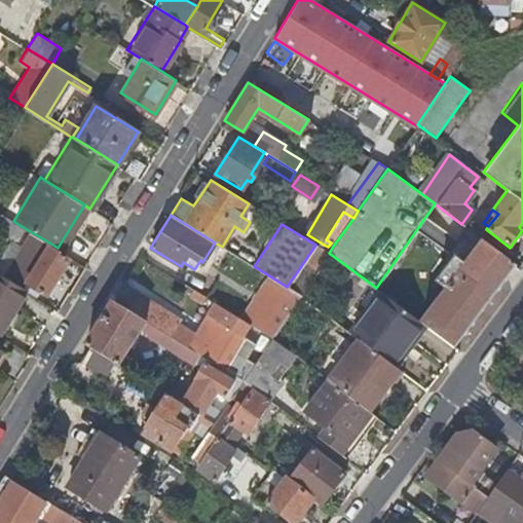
[(10,239),(40,258),(49,243),(20,225),(10,239)]
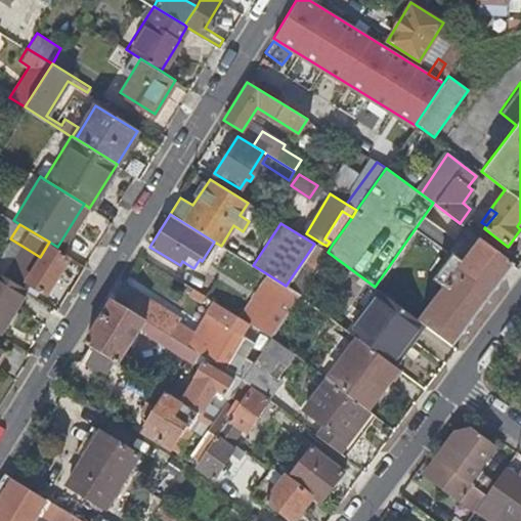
[(49,242),(40,257),(26,280),(47,293),(70,255),(57,247),(49,242)]
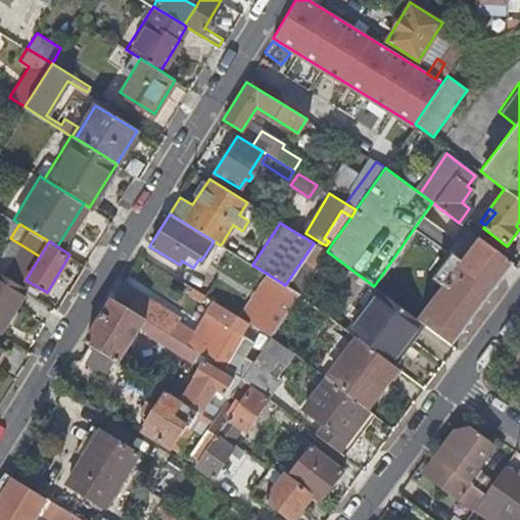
[(322,243),(319,246),(327,251),(332,243),(329,241),(326,245),(322,243)]
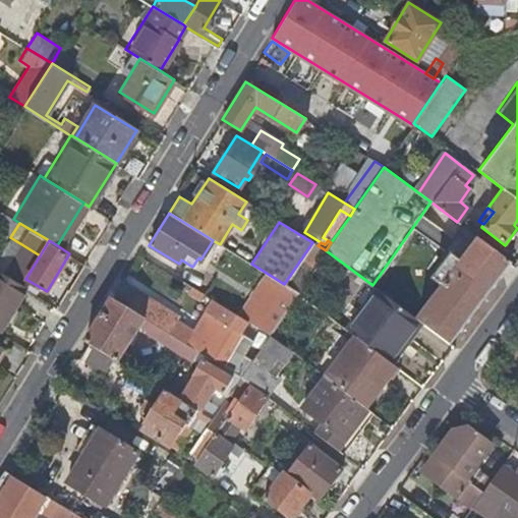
[(453,277),(420,322),(448,341),(508,261),(481,240),(471,252),(463,245),(445,271),(453,277)]
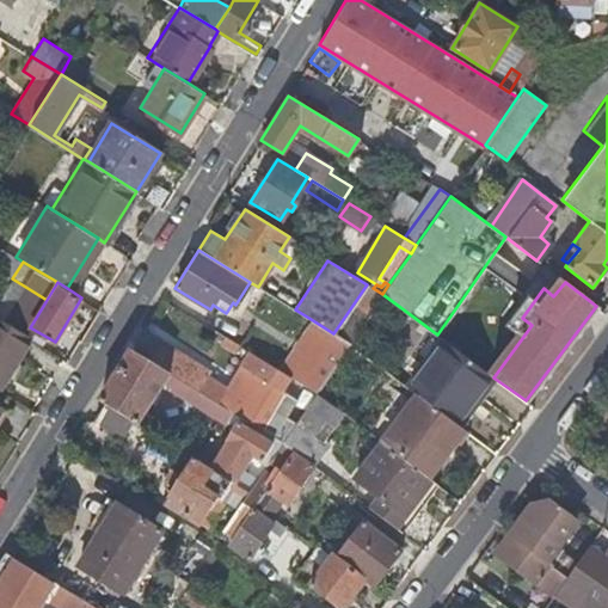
[(0,388),(32,338),(0,318),(0,388)]
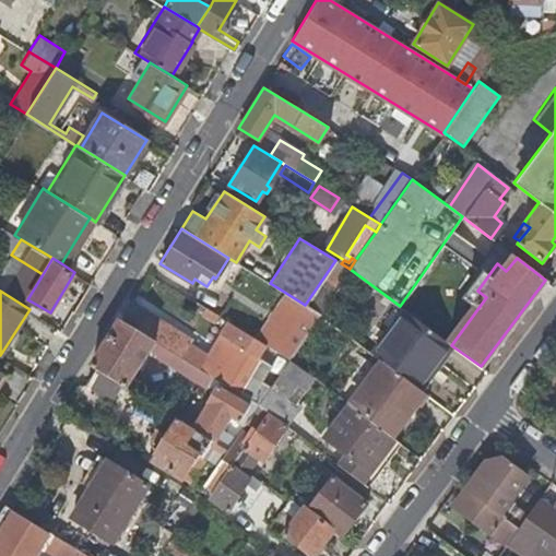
[(284,292),(255,338),(288,358),(319,315),(320,314),(305,305),(284,292)]
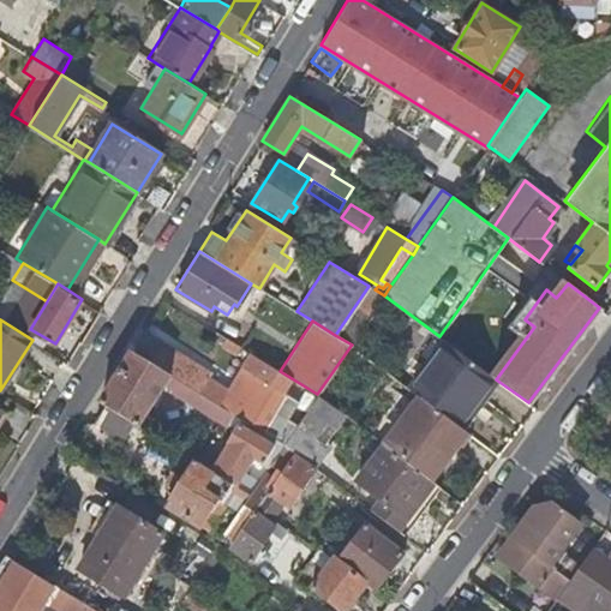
[(457,426),(493,377),(444,341),(408,389),(419,396),(457,426)]
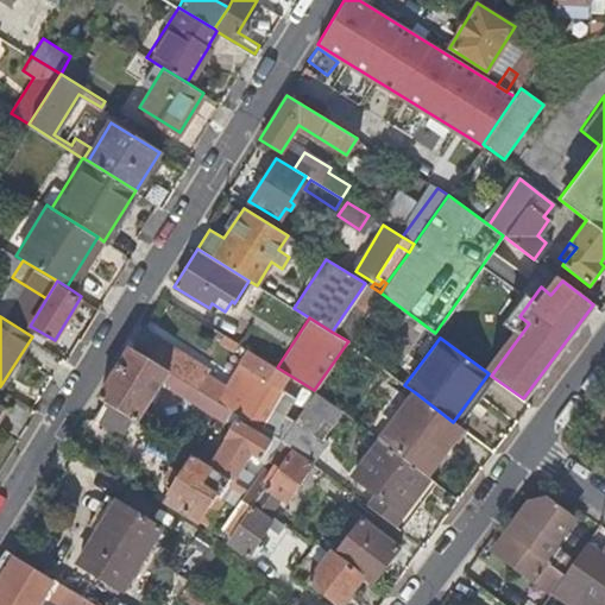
[(158,346),(150,360),(193,386),(202,373),(158,346)]
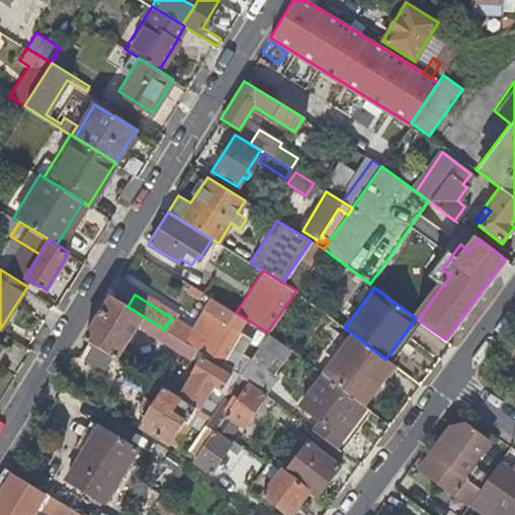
[(190,357),(196,349),(164,329),(127,307),(110,295),(84,338),(88,341),(111,355),(115,358),(137,324),(190,357)]
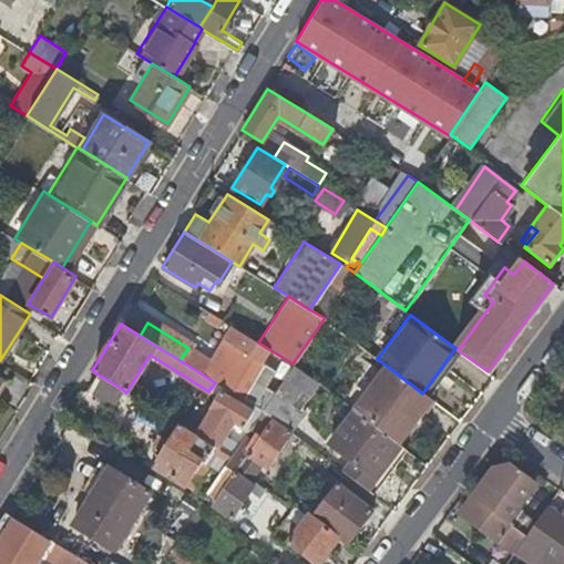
[(217,366),(229,373),(243,351),(231,344),(217,366)]
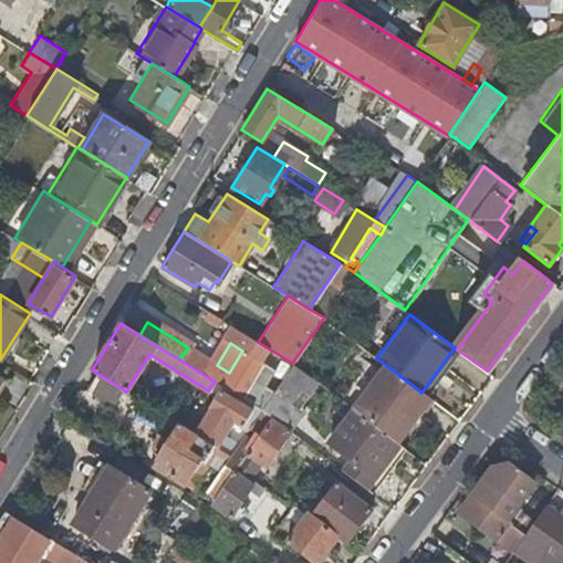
[(229,373),(221,386),(236,395),(254,407),(260,409),(272,392),(262,385),(272,368),(243,351),(242,351),(229,373)]
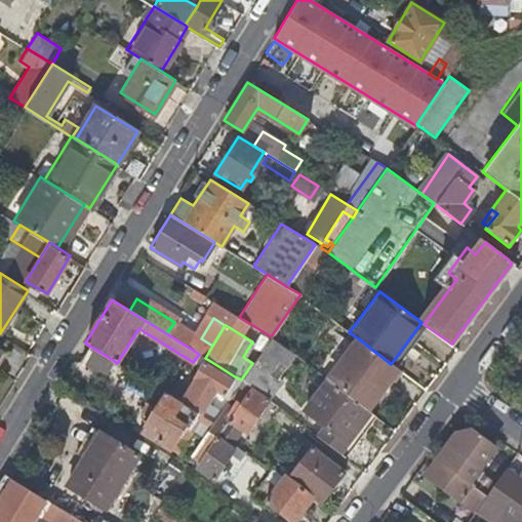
[(275,377),(292,353),(271,336),(252,363),(241,379),(243,382),(267,399),(279,382),(275,377)]
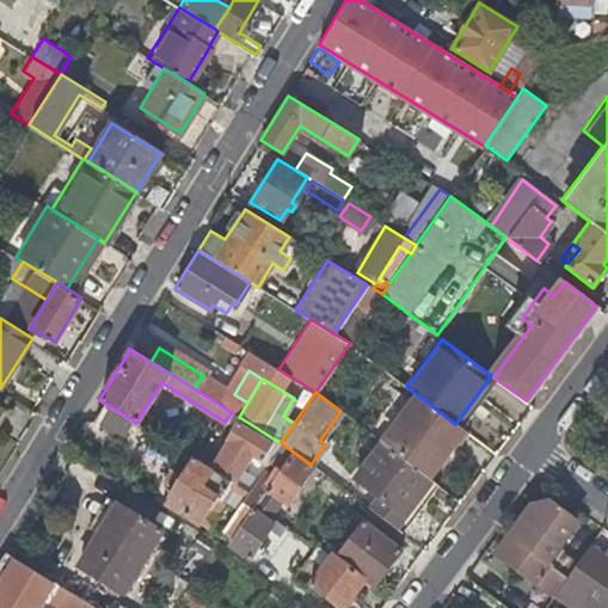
[(417,394),(381,442),(427,477),(462,429),(455,424),(417,394)]
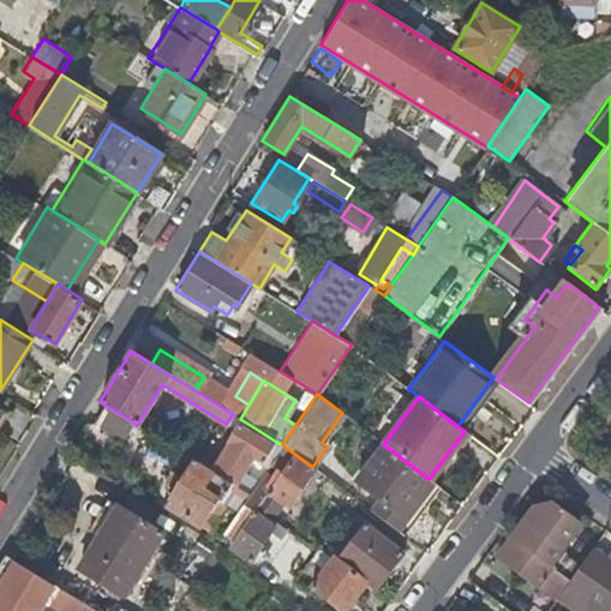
[(120,439),(132,421),(105,405),(94,421),(120,439)]
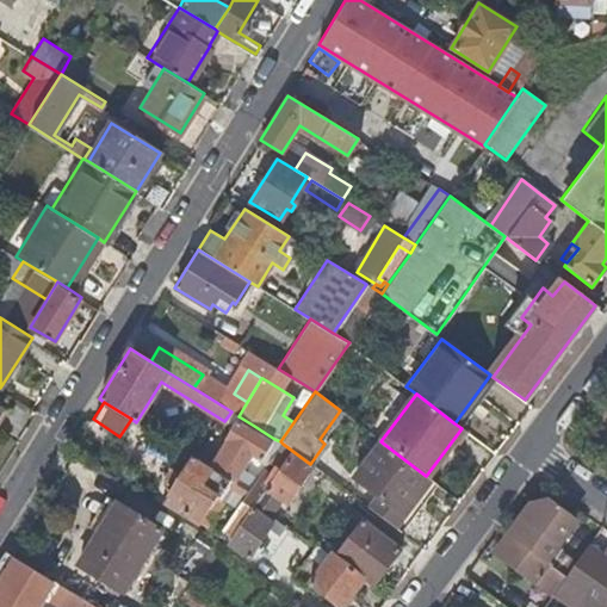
[(271,443),(252,431),(236,421),(224,439),(227,441),(210,468),(227,478),(234,482),(241,470),(251,456),(259,462),(271,443)]
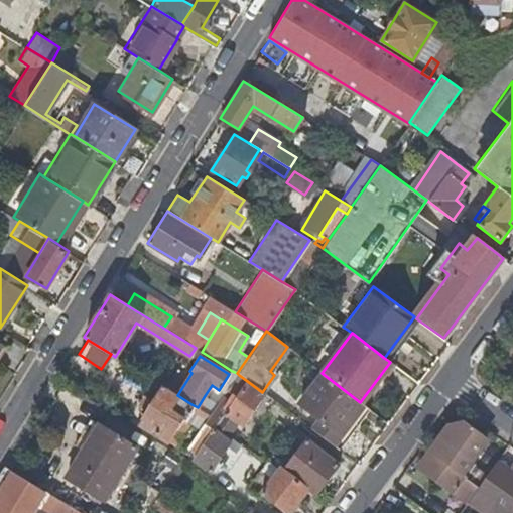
[(354,416),(363,404),(360,402),(322,373),(321,372),(298,402),(318,417),(310,428),(333,444),(341,434),(344,437),(358,418),(354,416)]
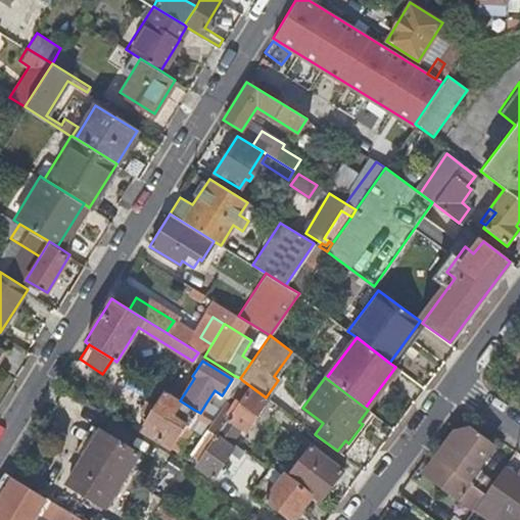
[(244,431),(267,398),(266,397),(242,380),(240,378),(227,398),(218,411),(211,420),(206,428),(189,453),(199,460),(195,465),(213,477),(233,447),(228,444),(231,440),(239,428),(244,431)]
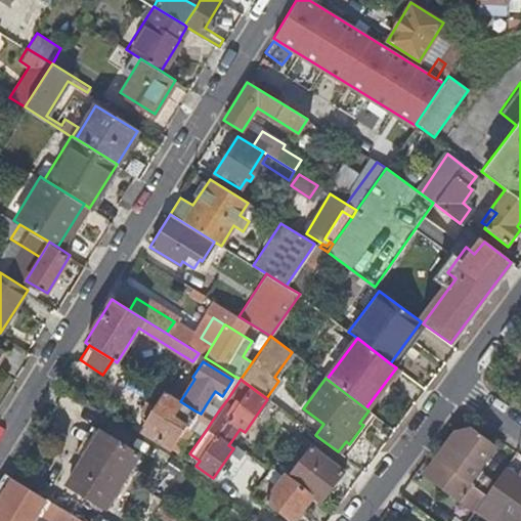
[(227,399),(222,396),(215,391),(207,403),(218,411),(227,399)]
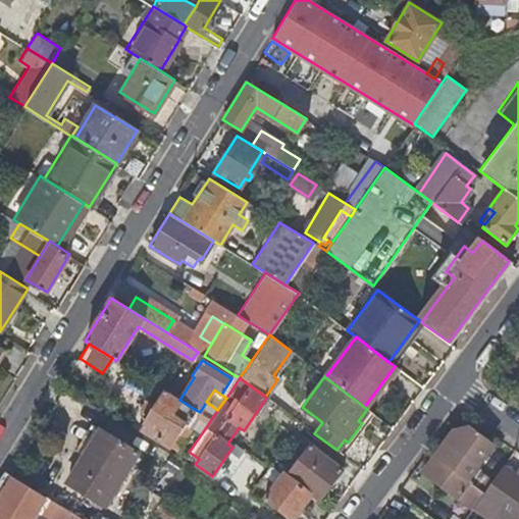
[(170,448),(194,409),(179,400),(164,391),(141,429),(170,448)]
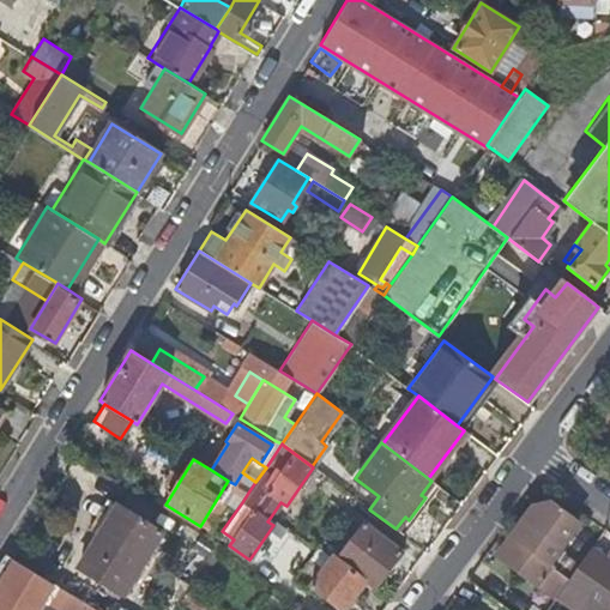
[(255,482),(242,472),(235,484),(248,493),(255,482)]
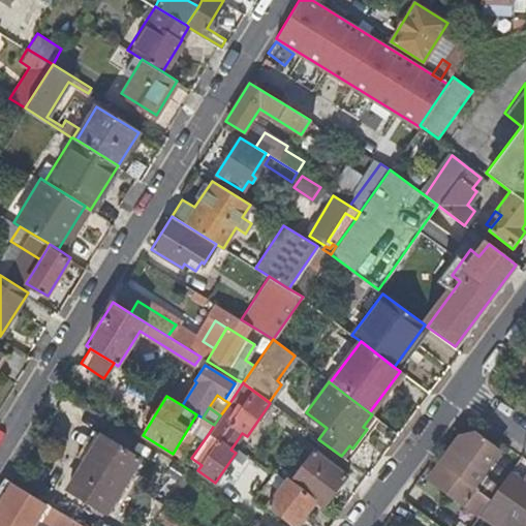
[(363,427),(367,429),(376,418),(372,414),(363,427)]
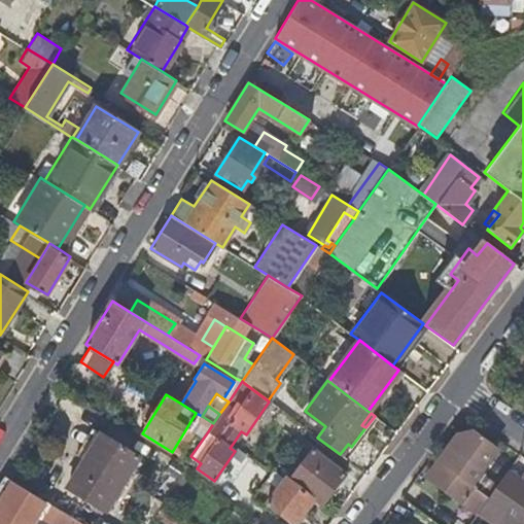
[(137,456),(98,431),(65,486),(103,511),(137,456)]
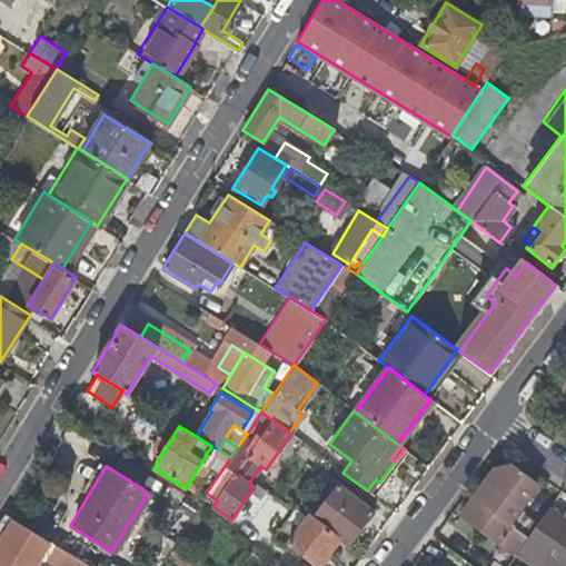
[(507,520),(535,484),(512,466),(494,468),(459,514),(513,554),(515,550),(526,535),(507,520)]
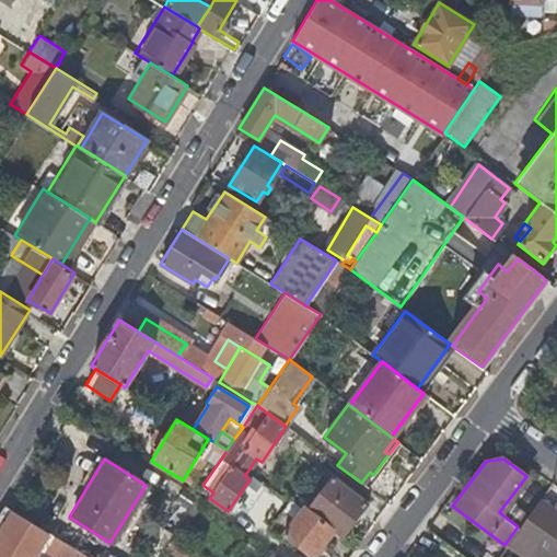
[(366,486),(373,475),(370,472),(361,483),(366,486)]
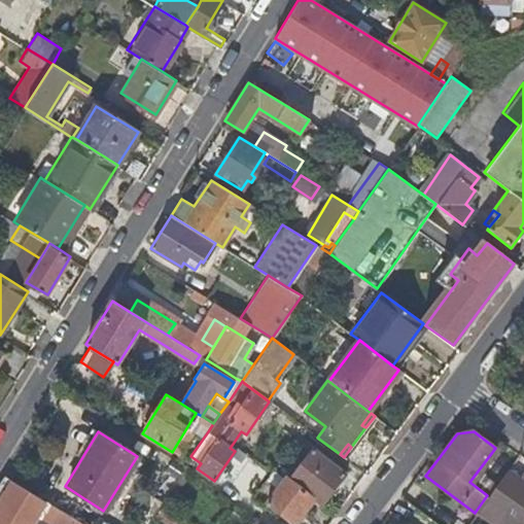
[(265,503),(290,523),(292,523),(313,498),(320,504),(344,474),(326,460),(312,450),(288,480),(285,478),(265,503)]
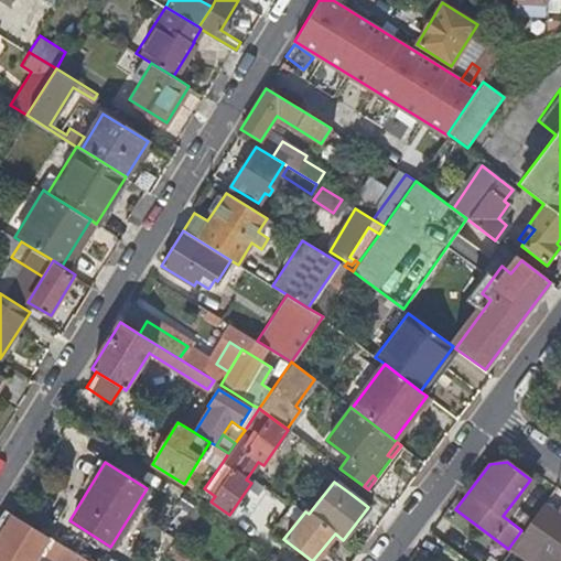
[(560,505),(557,511),(541,502),(521,530),(510,546),(527,557),(546,531),(560,541),(560,505)]
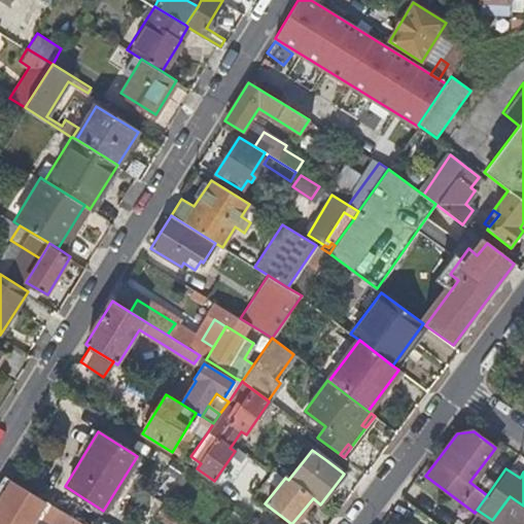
[(0,523),(28,523),(43,499),(11,480),(4,476),(0,482),(0,523)]
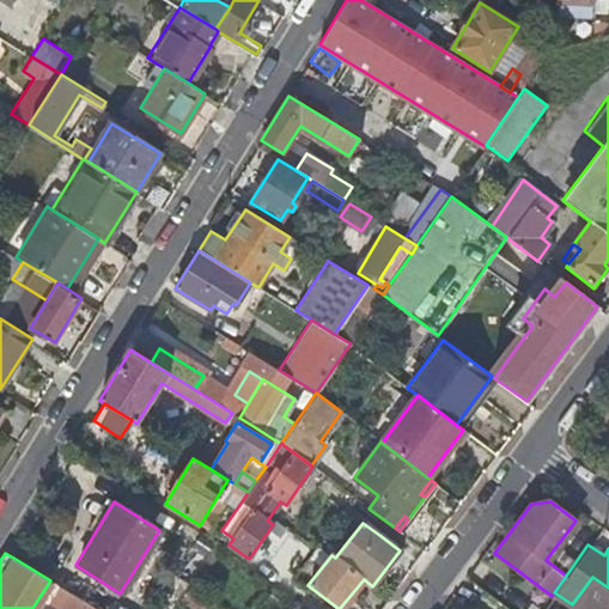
[(96,608),(50,580),(32,608),(96,608)]
